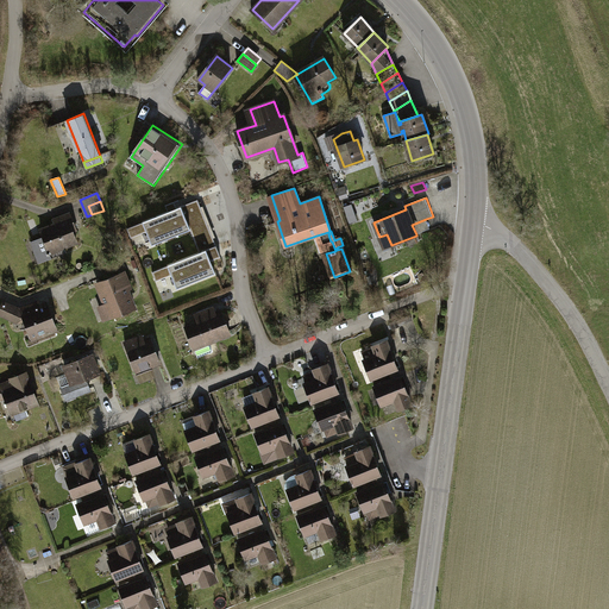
[(350,224),(358,221),(352,205),(345,207),(350,224)]
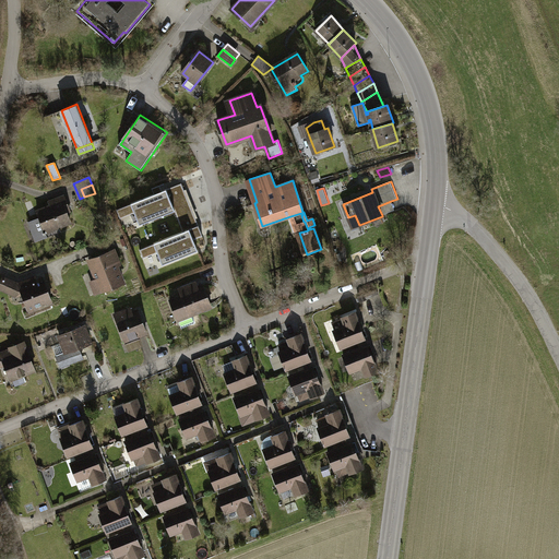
[(166,189),(131,203),(131,204),(134,213),(140,225),(175,211),(190,204),(185,190),(169,197),(166,189)]
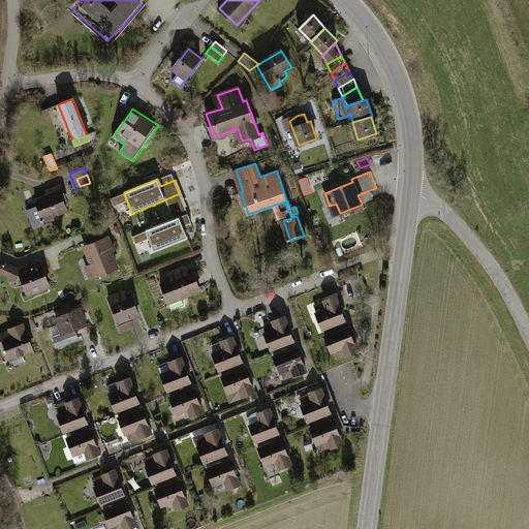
[(38,207),(27,211),(32,223),(41,220),(42,222),(45,221),(44,219),(56,214),(67,210),(63,201),(66,200),(61,186),(48,191),(49,195),(36,200),(38,207)]
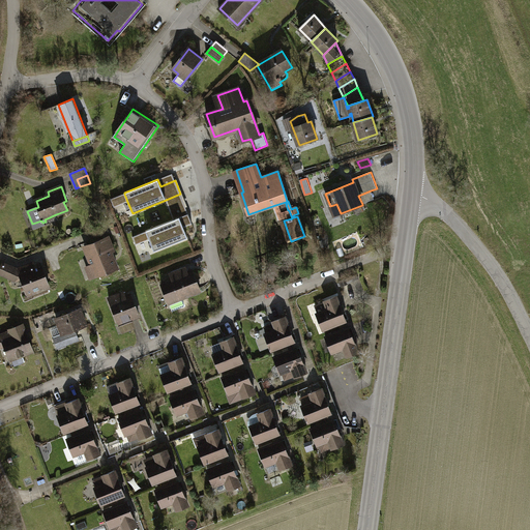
[(374,199),(371,190),(358,196),(362,204),(374,199)]
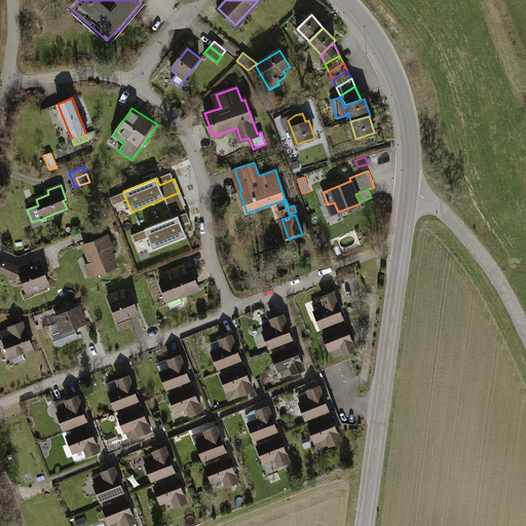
[(126,200),(123,192),(110,197),(113,205),(126,200)]
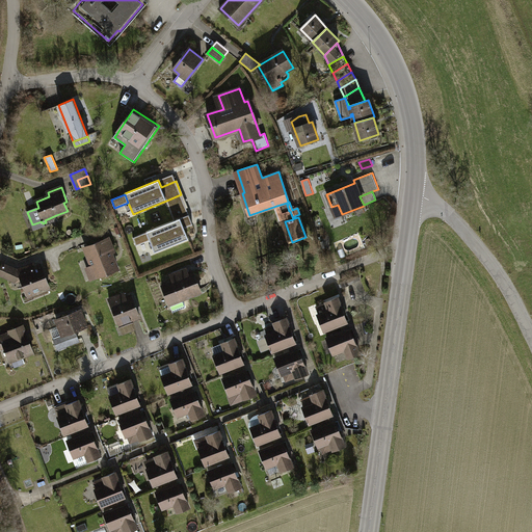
[(181,194),(166,201),(173,214),(187,209),(181,194)]
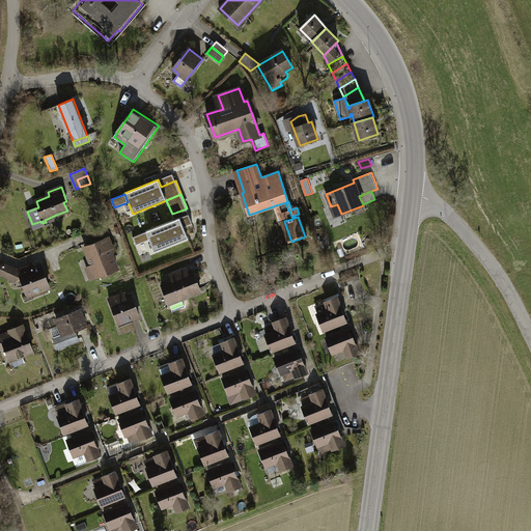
[(288,243),(291,242),(284,221),(292,219),(289,211),(288,211),(286,204),(287,204),(286,202),(276,205),(288,243)]
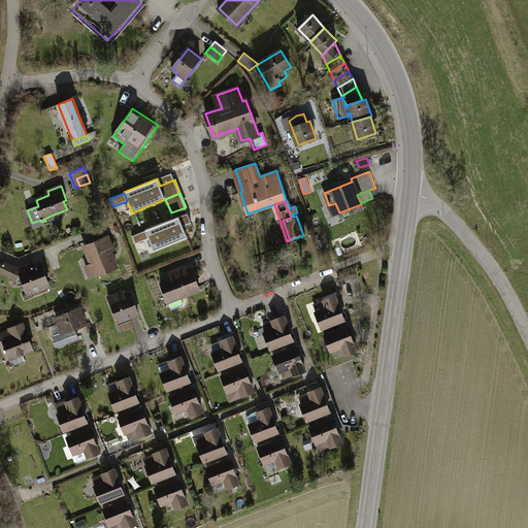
[(186,207),(171,212),(173,219),(178,217),(183,226),(192,223),(186,207)]
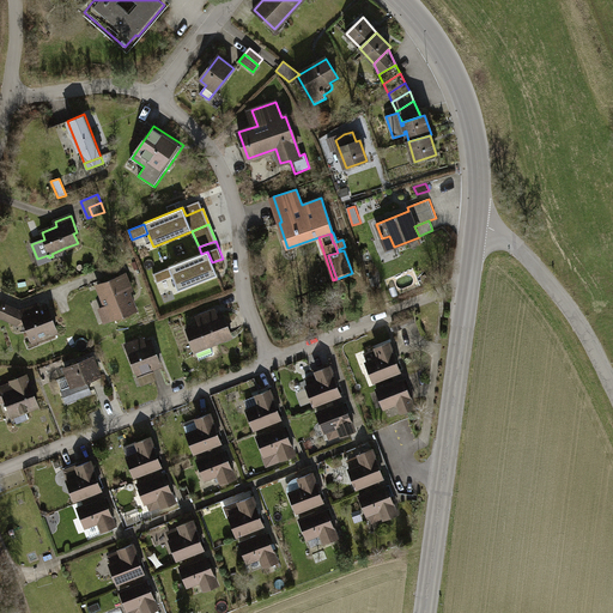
[(48,255),(37,259),(40,265),(67,254),(65,248),(52,254),(53,256),(49,258),(48,255)]
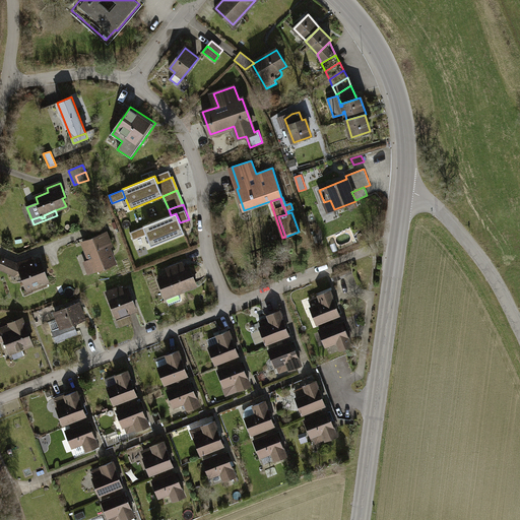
[(171,215),(143,226),(146,235),(151,246),(184,233),(180,222),(176,213),(171,215)]
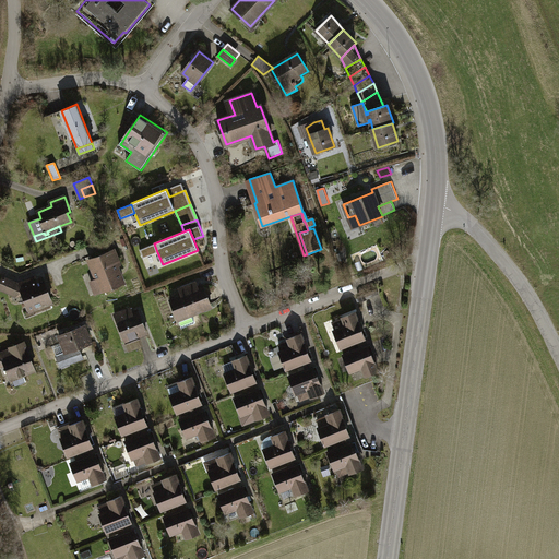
[(157,252),(154,244),(140,250),(143,259),(157,252)]
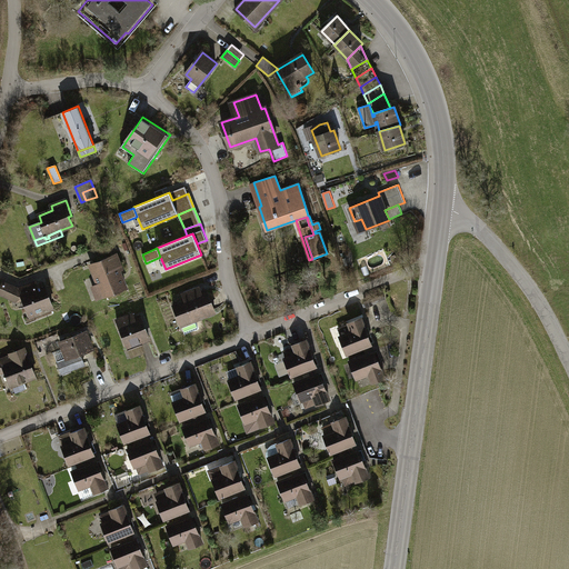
[(113,257),(91,265),(99,285),(103,296),(126,288),(113,257)]
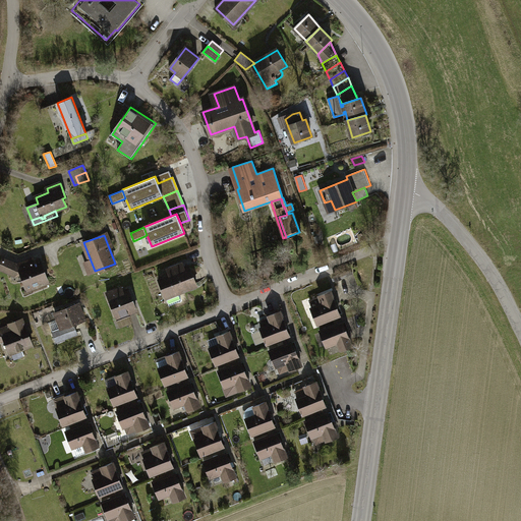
[(17,265),(17,266),(3,258),(0,265),(0,268),(16,275),(21,274),(27,290),(49,281),(40,259),(33,263),(32,259),(17,265)]
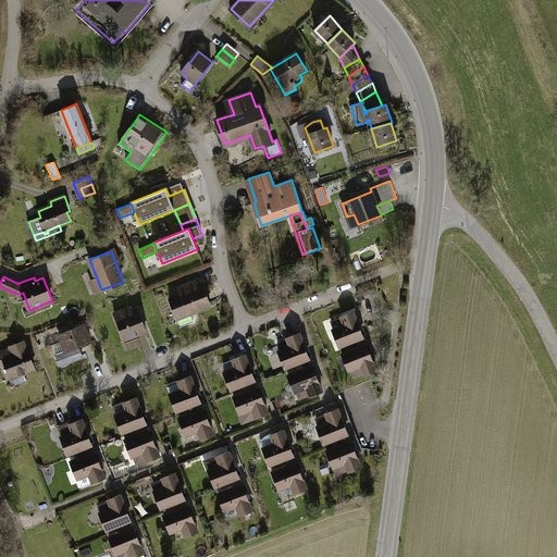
[(101,289),(97,279),(90,282),(95,292),(101,289)]
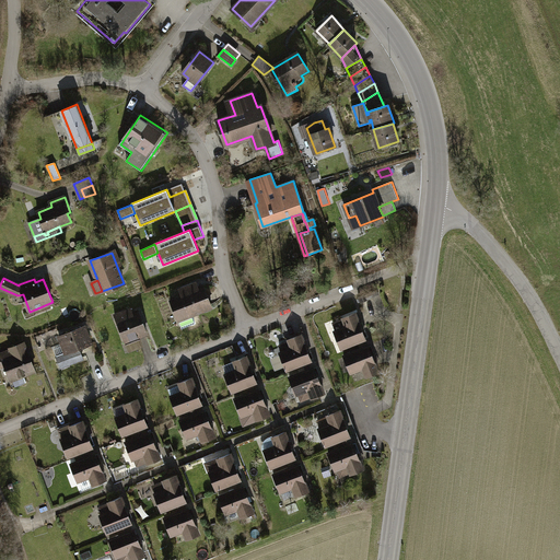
[(183,296),(171,301),(178,321),(181,321),(184,328),(195,324),(193,315),(212,307),(203,286),(196,289),(194,283),(179,290),(183,296)]
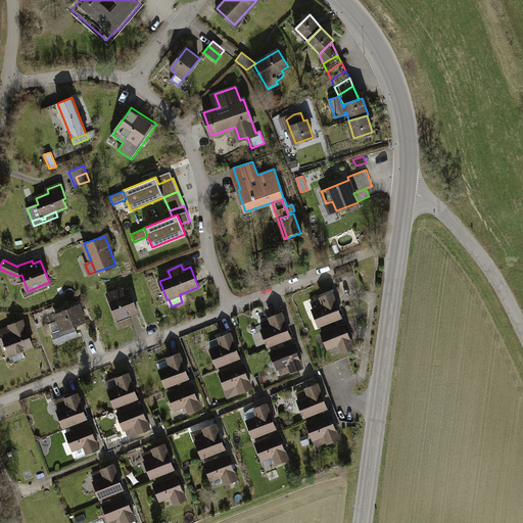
[(121,289),(107,294),(117,319),(119,319),(122,326),(132,322),(129,315),(137,312),(129,290),(123,293),(121,289)]
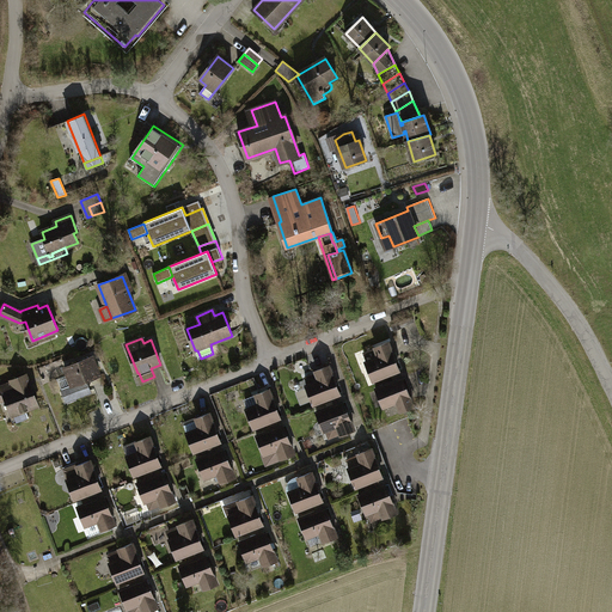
[(396,372),(399,371),(389,342),(375,348),(377,349),(379,357),(368,361),(366,362),(373,380),(391,373),(396,372)]
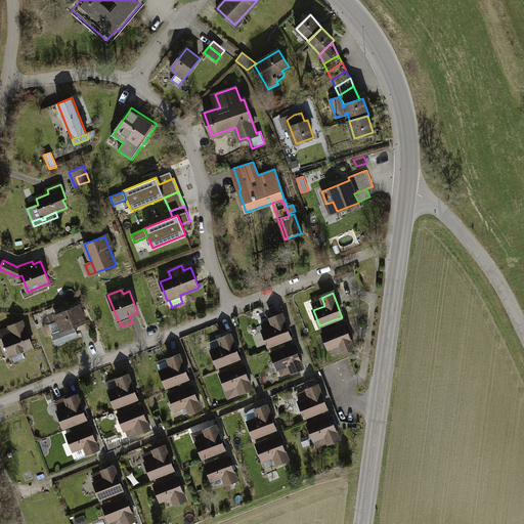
[(312,303),(315,309),(324,306),(322,299),(312,303)]
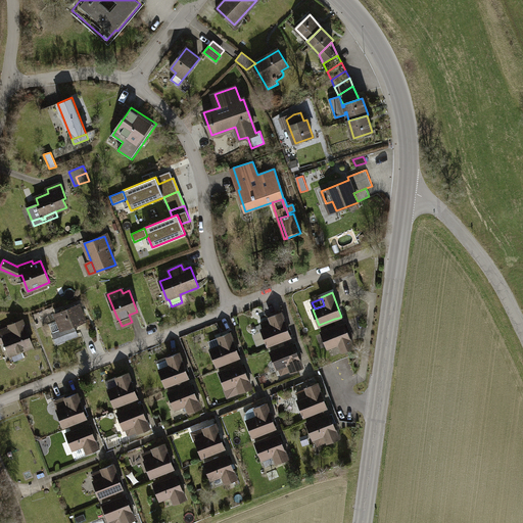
[(79,305),(55,315),(58,321),(61,329),(53,333),(52,333),(56,344),(79,335),(75,325),(85,321),(79,305)]
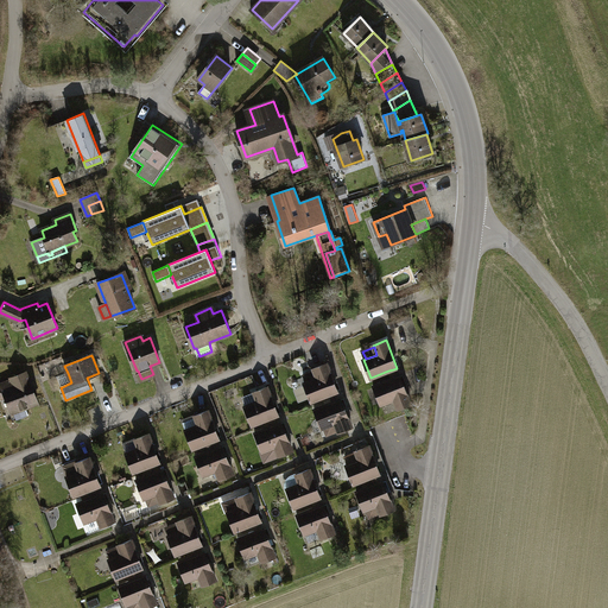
[(327,363),(314,368),(315,371),(318,378),(308,382),(304,384),(311,401),(328,394),(330,399),(340,396),(327,363)]
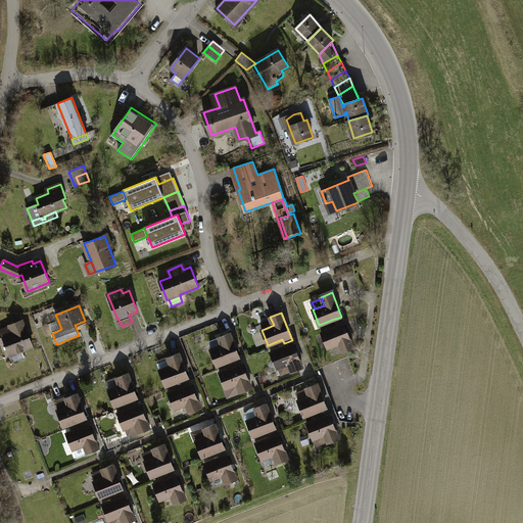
[(262,323),(265,329),(274,325),(271,319),(262,323)]
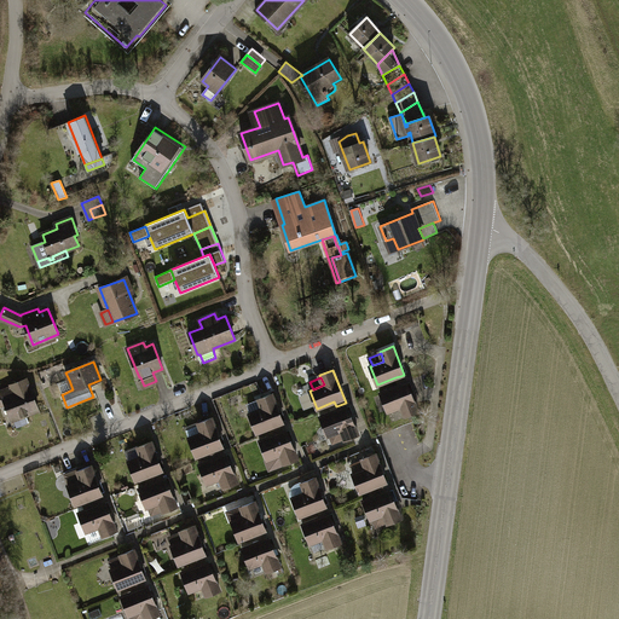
[(0,404),(6,405),(12,421),(39,409),(27,379),(11,385),(15,392),(4,397),(3,393),(0,393),(0,404)]
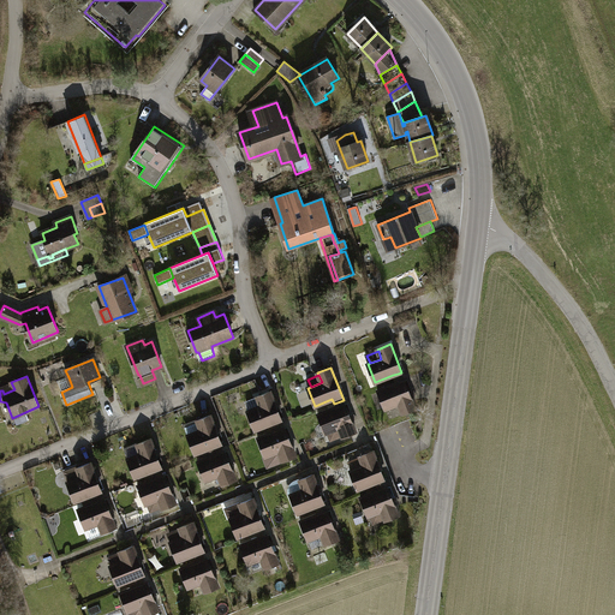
[(72,387),(69,377),(59,381),(63,392),(72,387)]
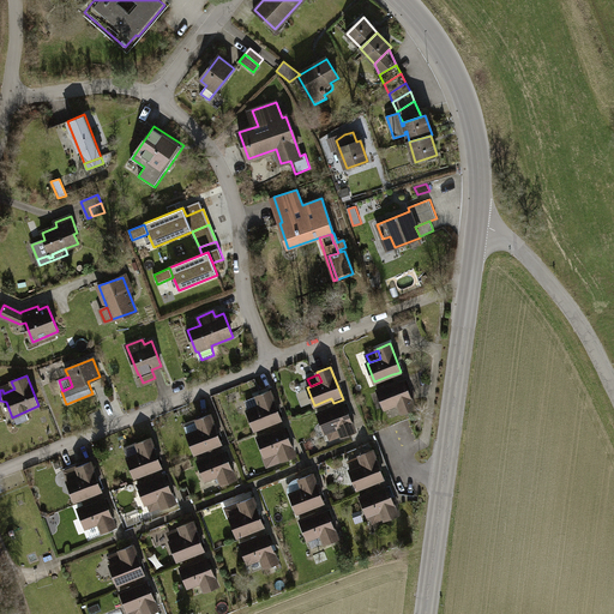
[(415,408),(404,380),(401,381),(396,383),(378,390),(385,408),(398,403),(402,413),(415,408)]
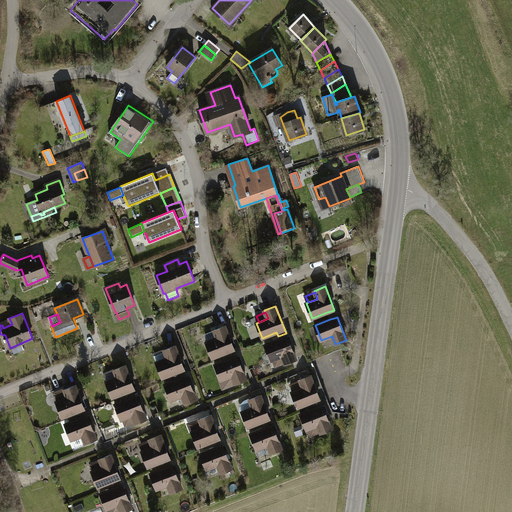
[(222,354),(224,357),(234,353),(233,350),(234,349),(225,326),(214,330),(218,338),(206,343),(212,358),(222,354)]
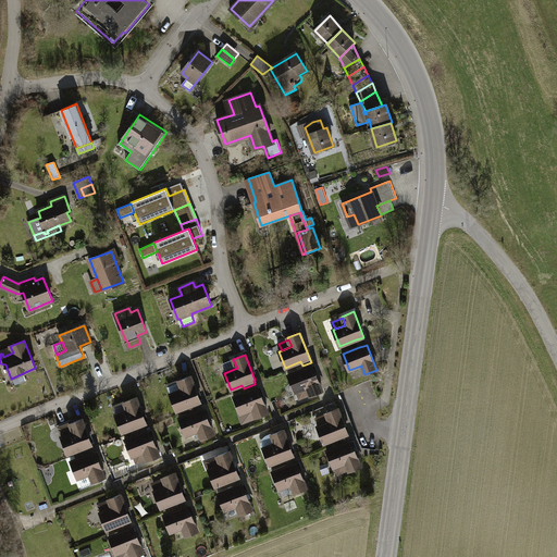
[(299,371),(312,366),(311,362),(302,366),(297,368),(299,371)]
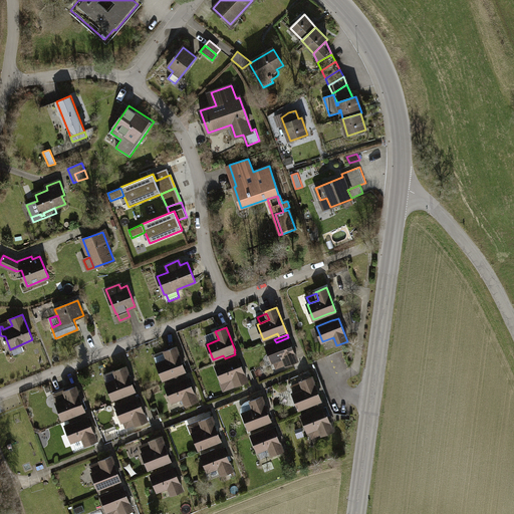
[(297,360),(288,337),(276,342),(266,346),(272,361),(274,360),(283,357),(286,363),(286,365),(297,360)]
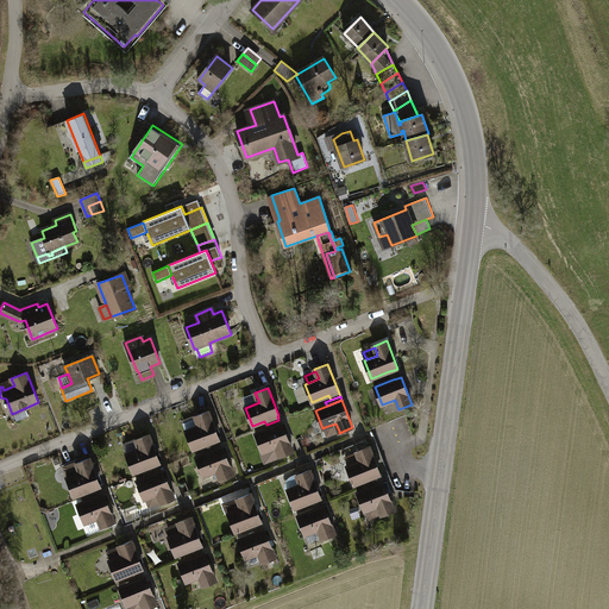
[(208,412),(195,416),(200,426),(186,432),(193,450),(201,446),(217,440),(219,439),(208,412)]
